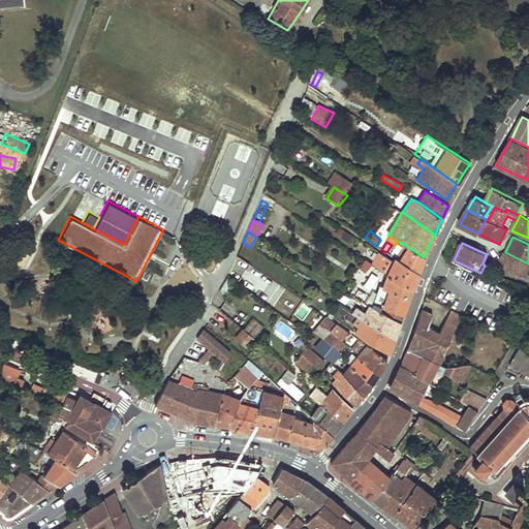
[(408,247),(399,261),(418,273),(421,266),(424,257),(408,247)]
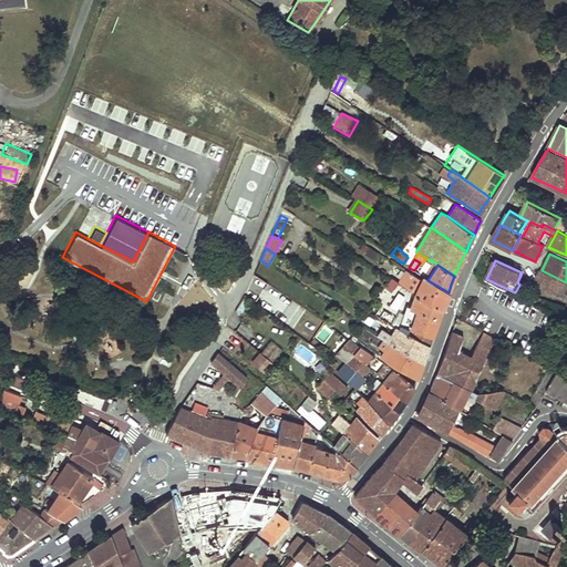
[(415,277),(406,270),(399,282),(414,292),(413,295),(415,296),(442,309),(445,301),(449,292),(428,280),(424,277),(422,280),(415,277)]
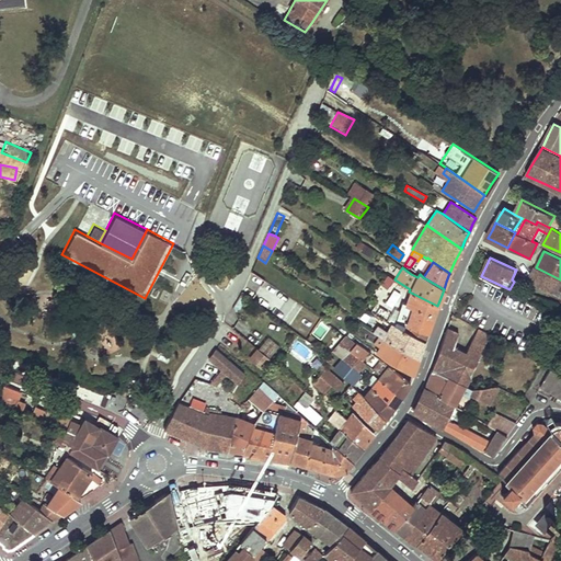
[(560,279),(536,267),(533,272),(529,279),(560,295),(560,279)]
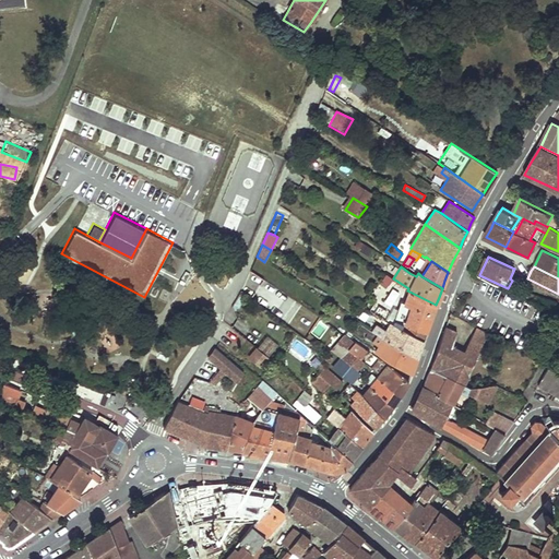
[(392,278),(387,274),(381,282),(388,285),(392,278)]
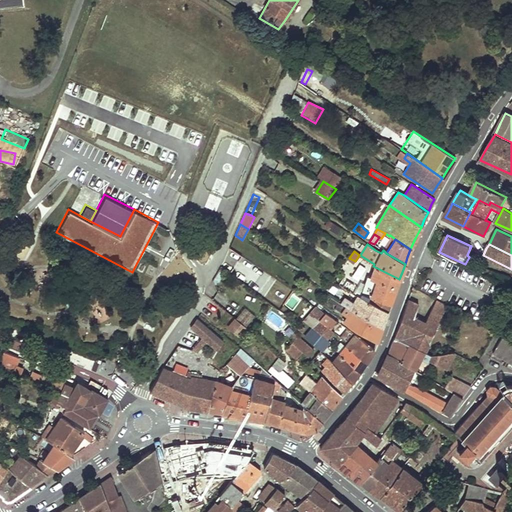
[(233,252),(228,260),(235,265),(240,257),(233,252)]
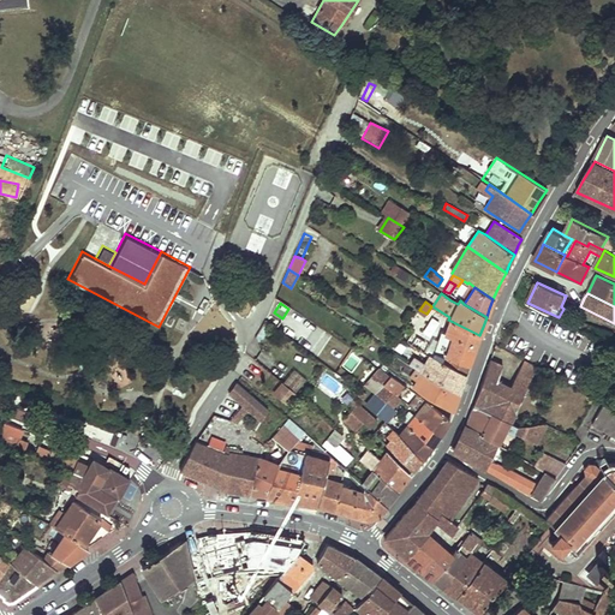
[(479,335),(451,321),(446,333),(441,332),(439,341),(433,357),(466,375),(472,356),(479,335)]
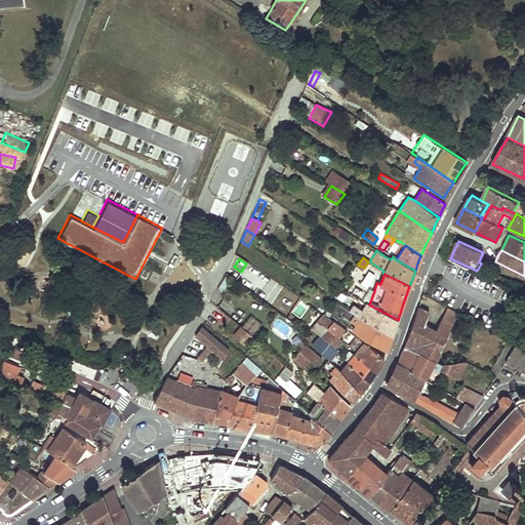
[(514,283),(495,275),(494,279),(512,287),(514,283)]
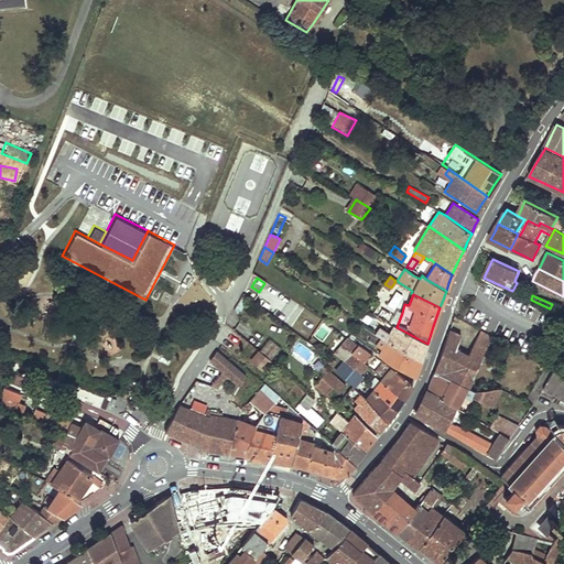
[(552,304),(550,308),(557,313),(561,307),(552,303),(552,304)]
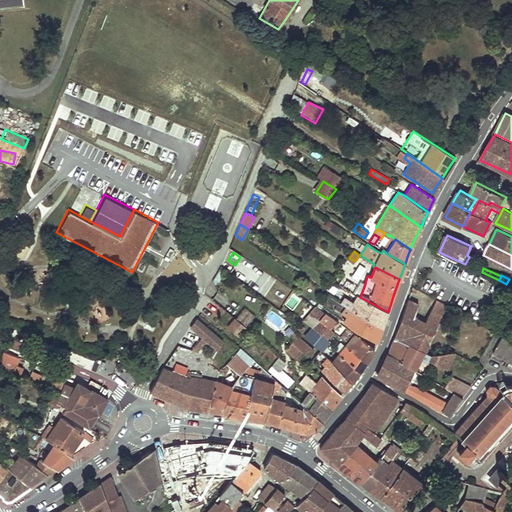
[(343,278),(339,285),(343,287),(347,281),(343,278)]
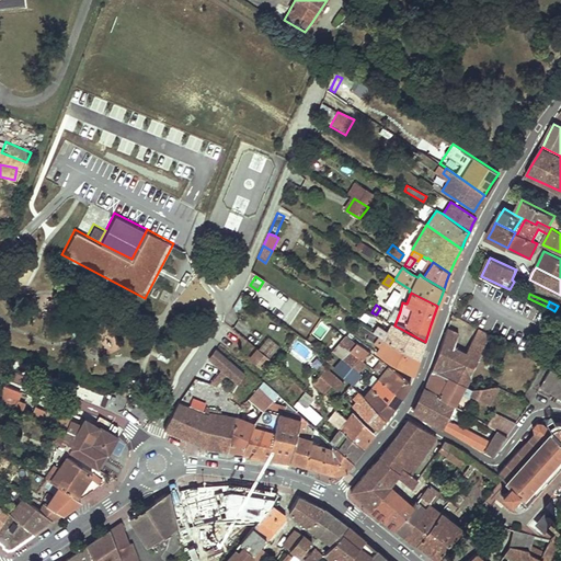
[(380,308),(376,315),(388,322),(392,315),(380,308)]
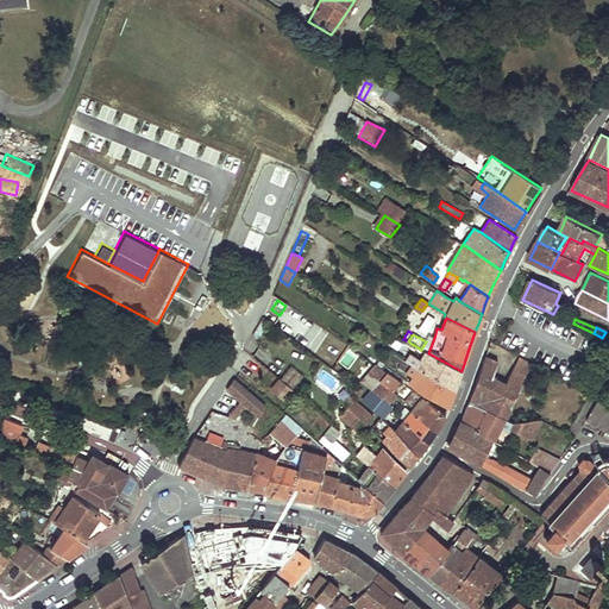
[(426,352),(428,353),(434,338),(429,336),(426,341),(421,350),(426,352)]
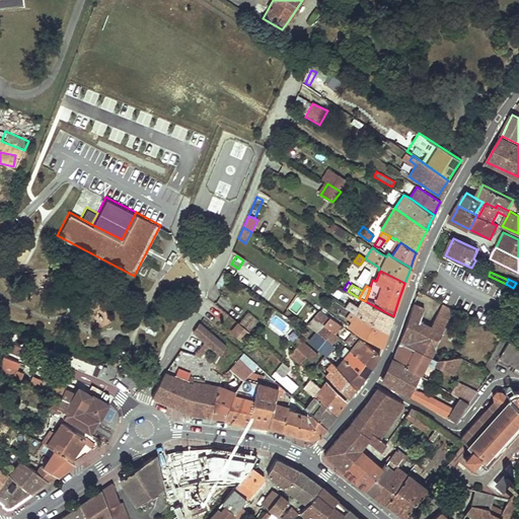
[(350,301),(346,307),(356,314),(387,331),(389,326),(393,316),(365,301),(363,300),(359,307),(350,301)]
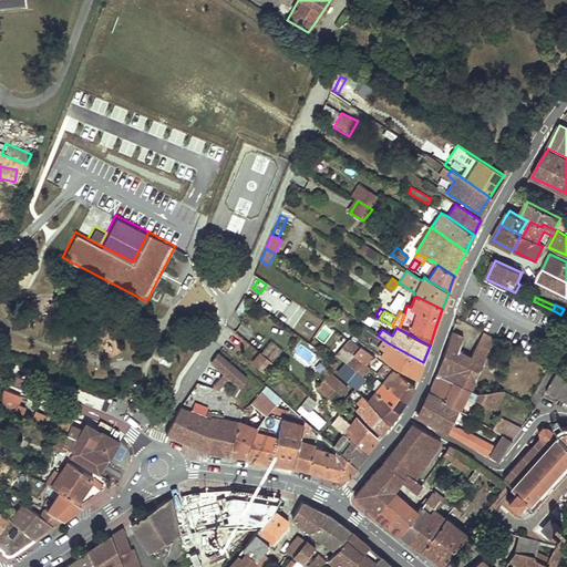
[(367,329),(364,333),(372,339),(370,341),(384,351),(381,357),(389,362),(418,379),(419,374),(423,362),(389,343),(378,336),(367,329)]
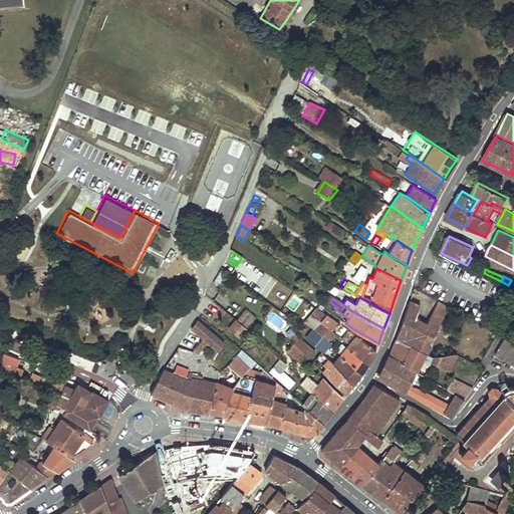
[(420,306),(410,301),(406,312),(396,339),(425,353),(450,306),(439,301),(426,324),(415,319),(420,306)]
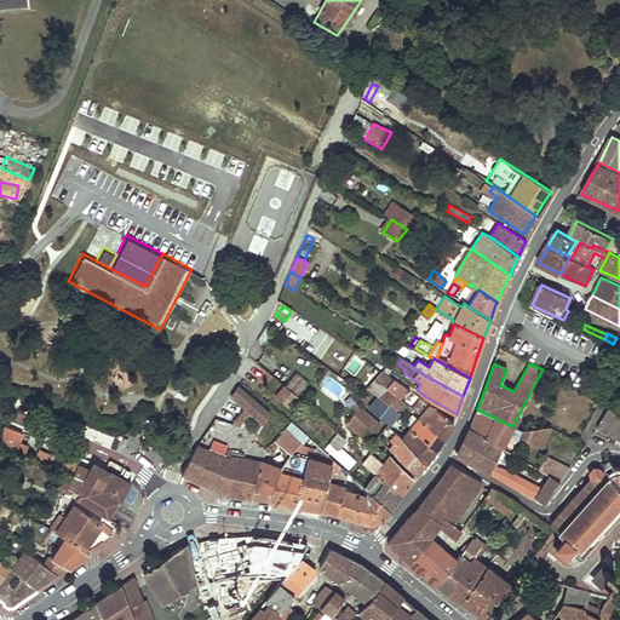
[(403,402),(385,388),(392,379),(389,377),(385,373),(371,391),(378,396),(395,412),(403,402)]
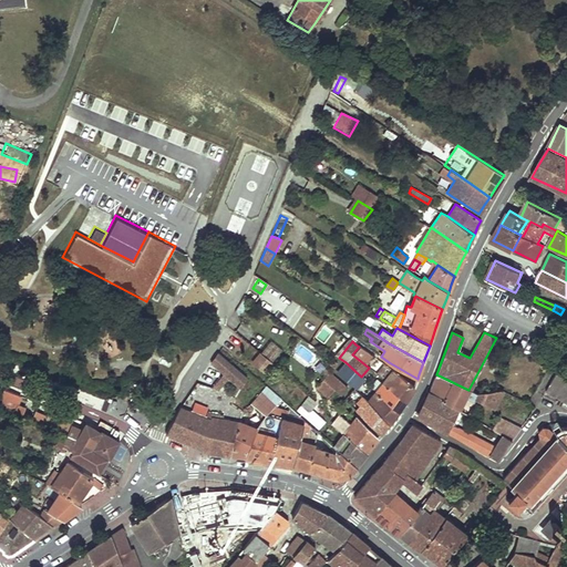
[(261,352),(272,362),(281,351),(270,342),(261,352)]
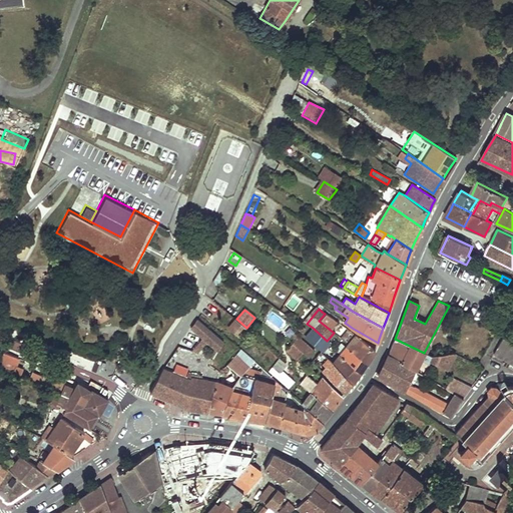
[(325,314),(319,321),(334,333),(336,330),(331,326),(335,321),(326,314),(325,314)]
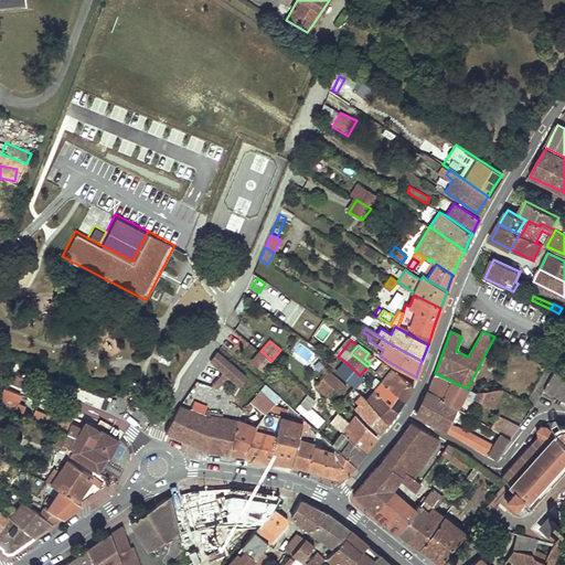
[(247,376),(216,350),(210,360),(241,386),(247,376)]
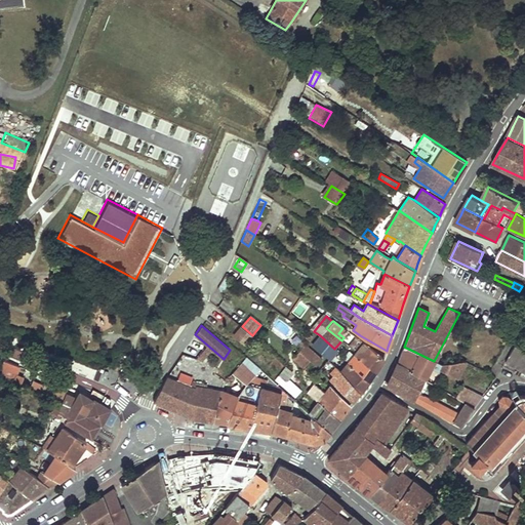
[(252,335),(242,326),(235,335),(245,344),(252,335)]
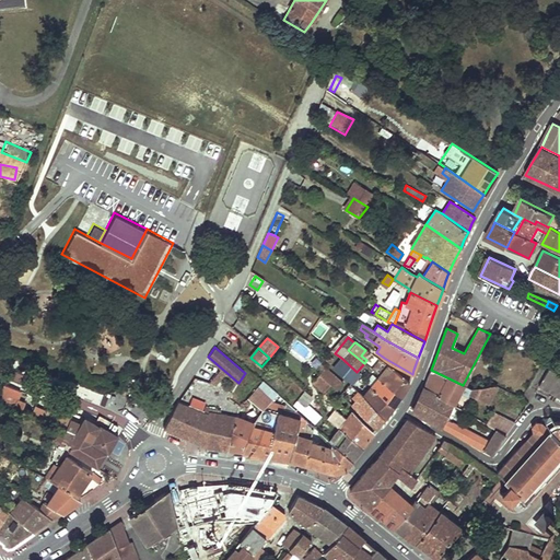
[(351,383),(359,374),(357,372),(341,358),(334,368),(351,383)]
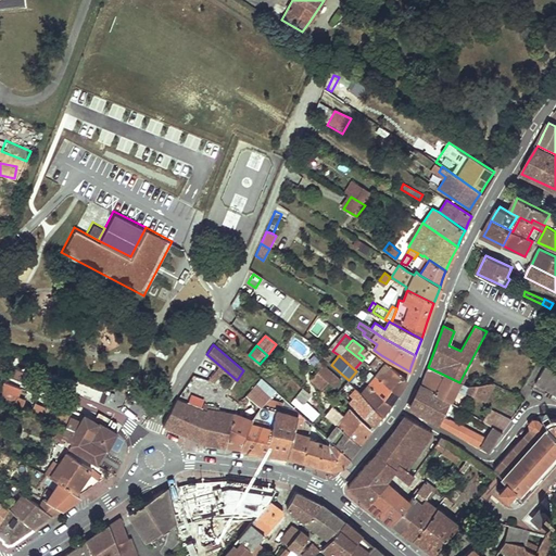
[(381,359),(373,369),(377,373),(386,363),(381,359)]
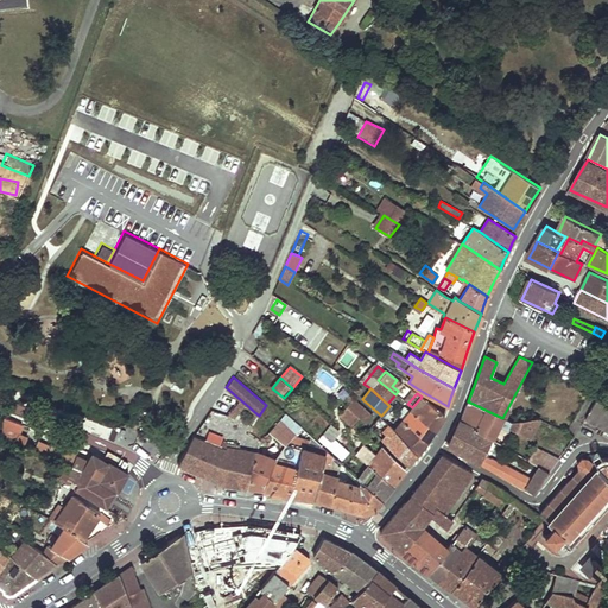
[(411,410),(435,430),(439,423),(444,415),(422,397),(412,407),(411,410)]
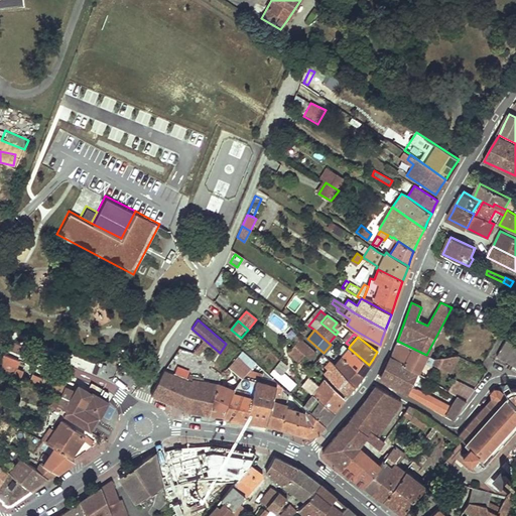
[(300,339),(287,353),(297,361),(303,354),(307,357),(313,351),(300,340),(300,339)]
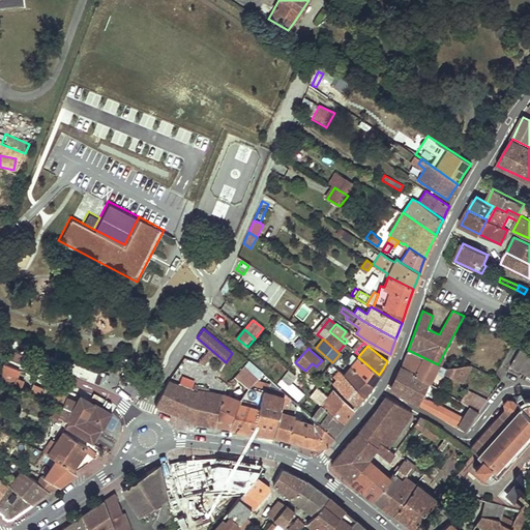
[(529,355),(520,349),(510,365),(522,373),(529,357),(529,355)]
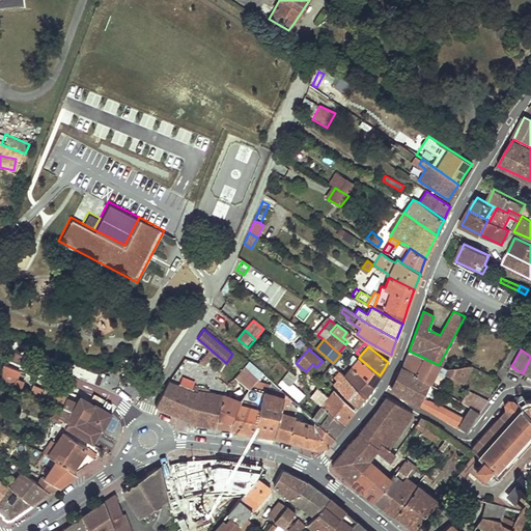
[(406,359),(401,368),(429,384),(436,371),(443,375),(445,372),(462,381),(471,366),(469,365),(446,368),(439,365),(409,351),(406,359)]
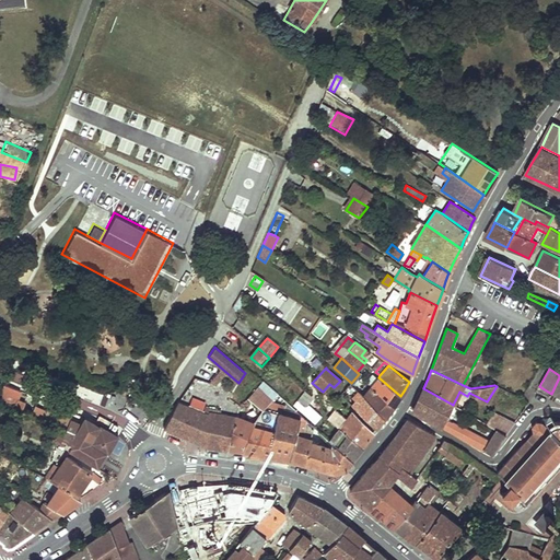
[(212,381),(231,393),(236,384),(218,372),(212,381)]
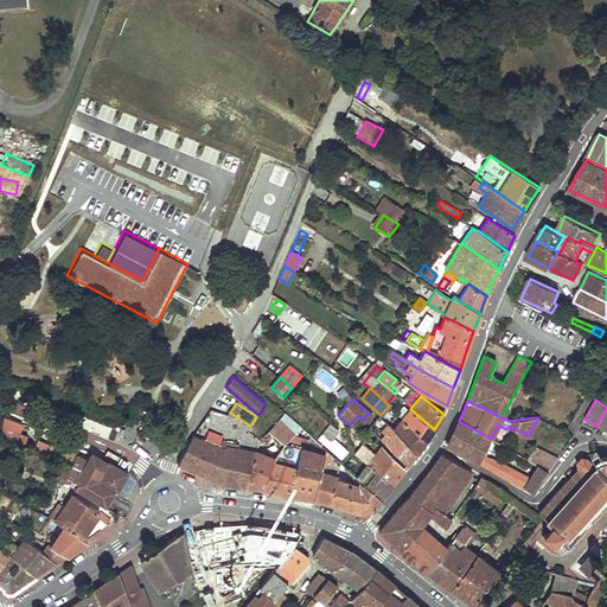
[(410,409),(402,420),(426,441),(430,435),(434,429),(410,409)]
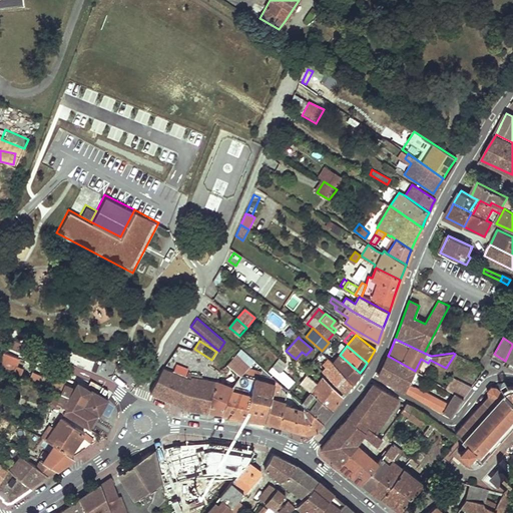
[(312,349),(306,355),(309,358),(315,351),(312,349)]
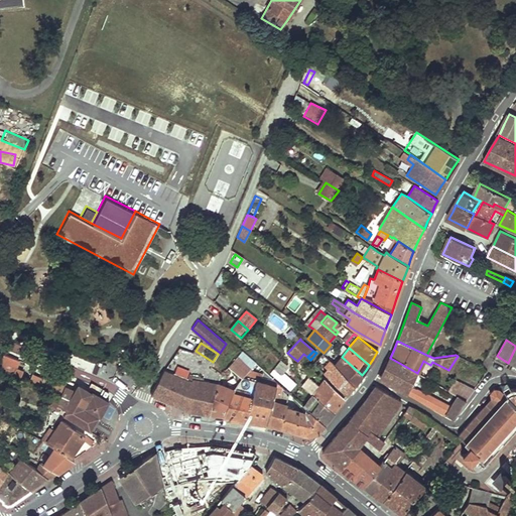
[(242,352),(228,367),(242,378),(250,369),(244,363),(249,357),(242,352)]
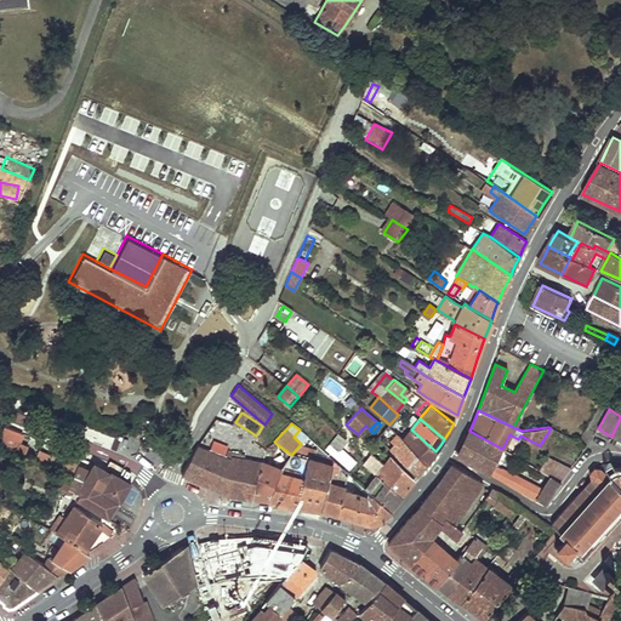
[(393,431),(388,426),(379,439),(381,440),(385,437),(386,438),(393,431)]
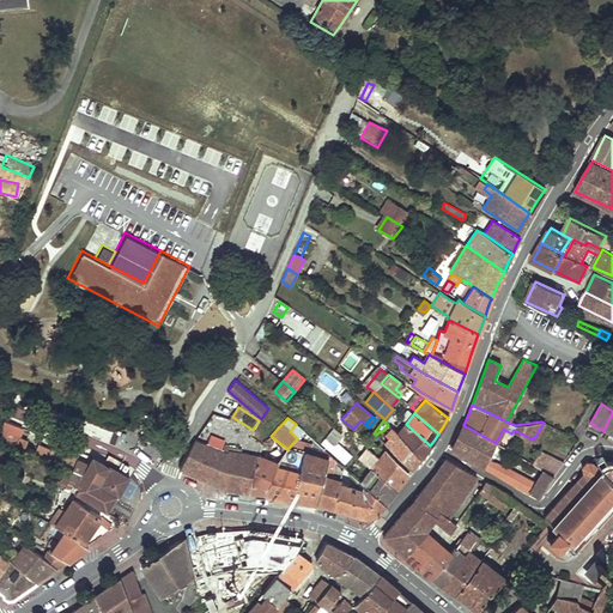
[(0,432),(0,438),(25,449),(28,443),(19,438),(23,429),(8,423),(5,422),(0,432)]
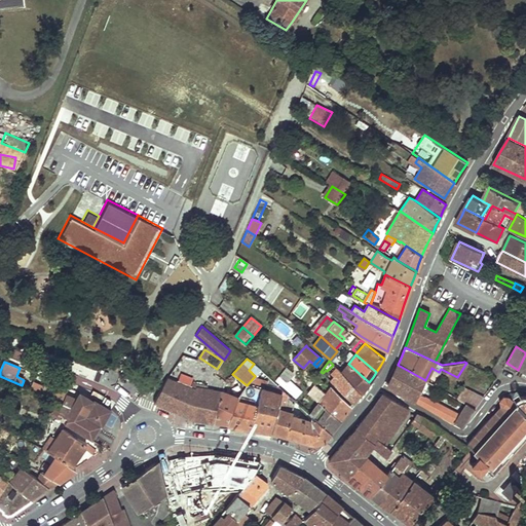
[(348,364),(341,373),(361,393),(365,387),(369,382),(348,364)]
